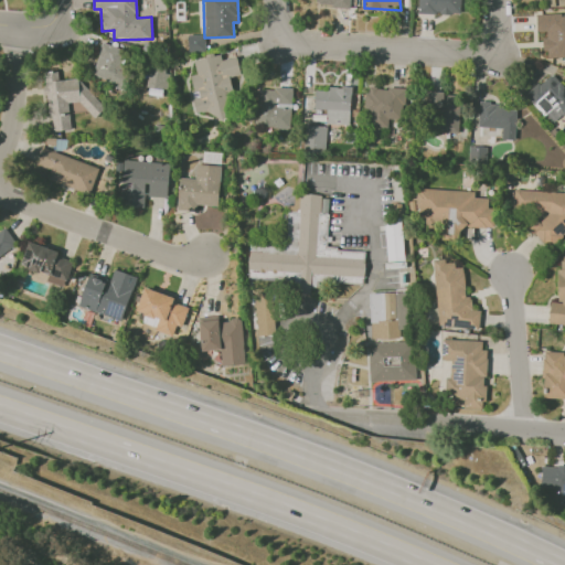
[(418,0),(419,13),(461,14),(460,0),(418,0)]
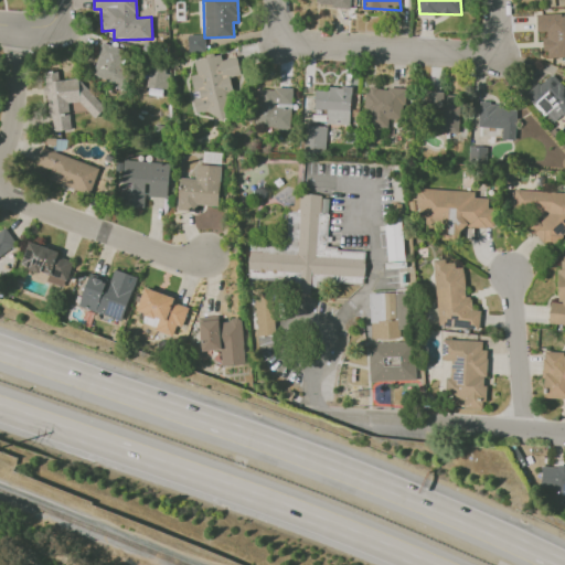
[(189,34),(189,51),(205,51),(204,34),(189,34)]
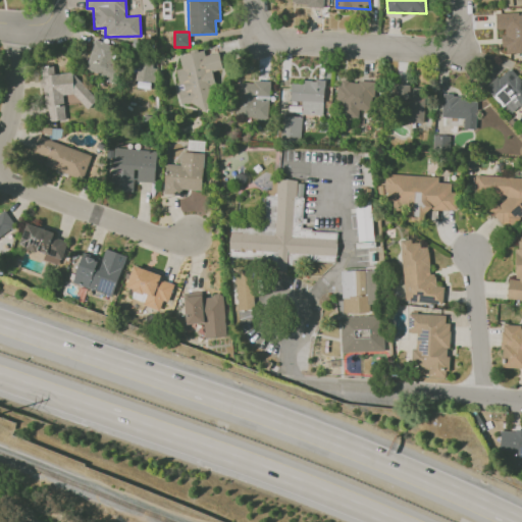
[(120,48),(95,39),(85,69),(109,79),(120,48)]
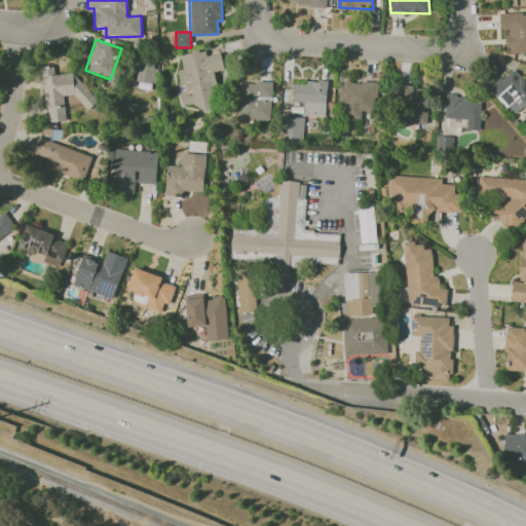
[(181,55),(183,69),(176,70),(184,109),(217,103),(211,72),(224,69),(220,52),(207,55),(205,50),(181,55)]
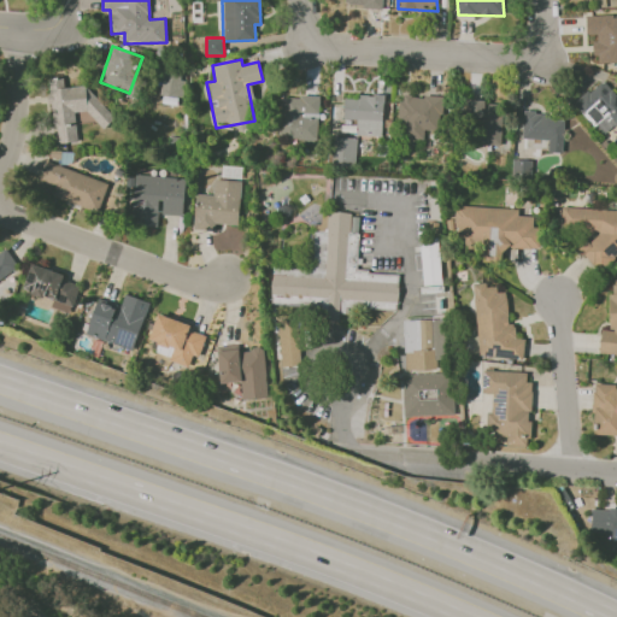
[(184,74),(164,70),(158,103),(178,106),(184,74)]
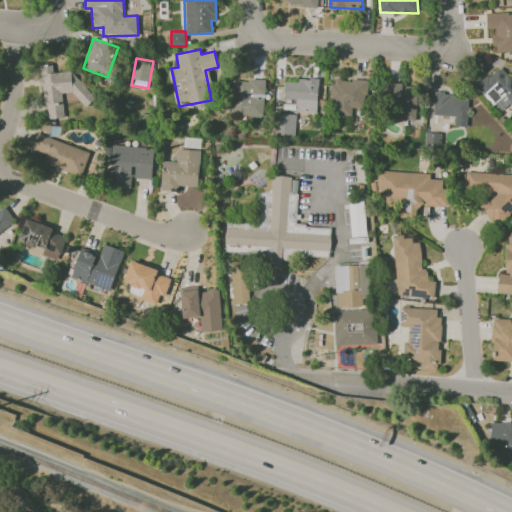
[(42,66),(53,65),(54,73),(72,72),(95,99),(86,107),(74,92),(63,93),(65,117),(50,118),(49,104),(45,104),(42,66)]
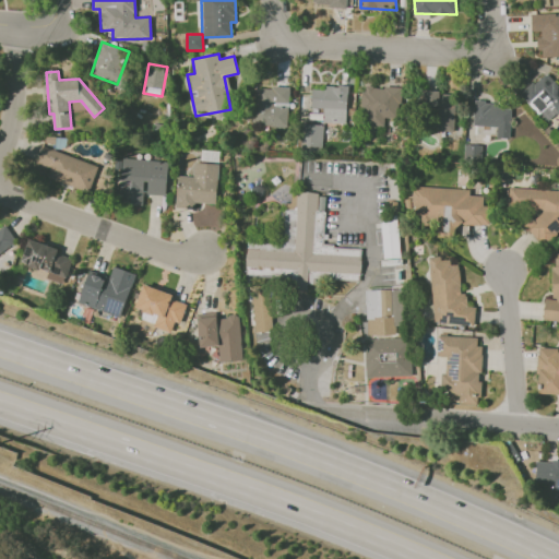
[(548,122),(558,111),(558,86),(545,72),(521,93),(548,122)]
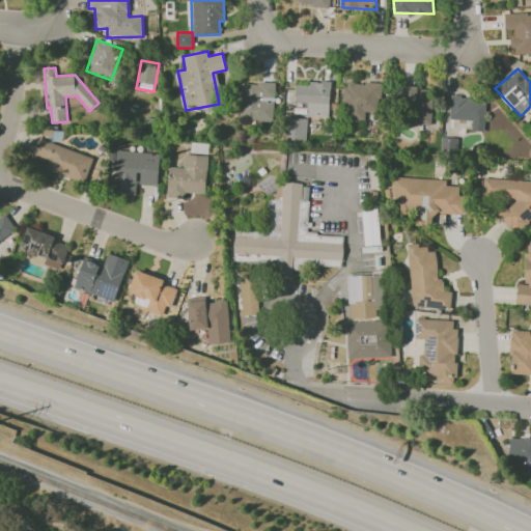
[(329,117),(330,82),(307,81),(307,85),(296,84),(295,103),(306,103),(306,116),(329,117)]
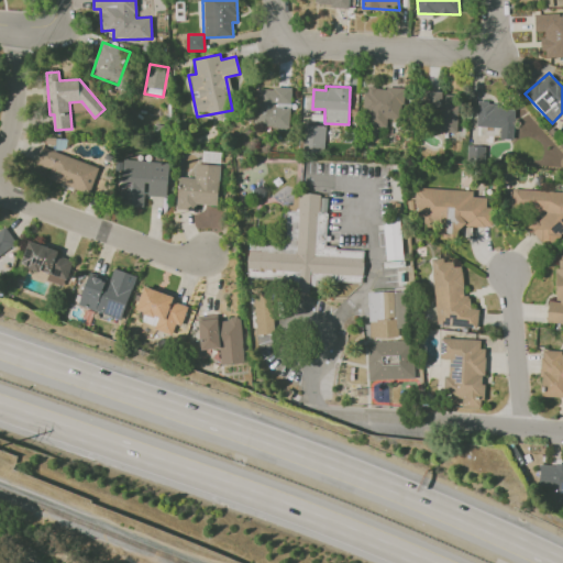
[(290,88),(255,87),(254,127),(289,127),(290,88)]
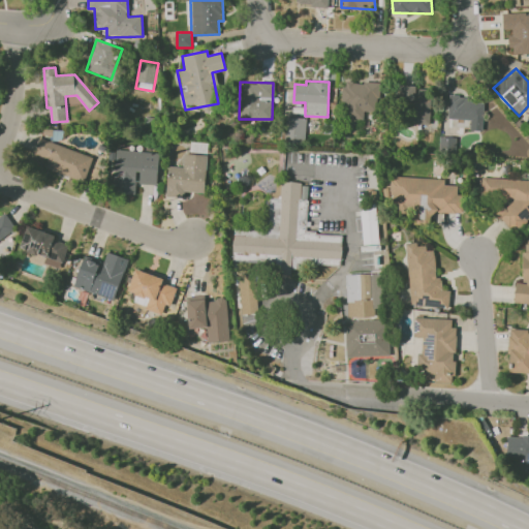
[(378,83),(343,82),(342,119),(363,120),(364,111),(377,112),(378,83)]
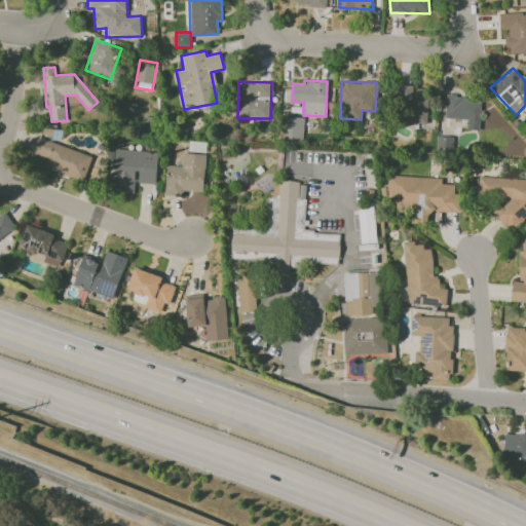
[(426,123),(428,87),(399,86),(398,122),(426,123)]
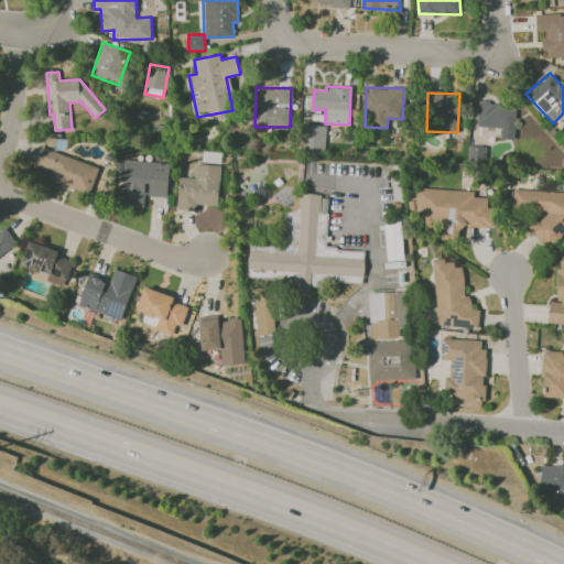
[(477,127),(501,128),(501,139),(514,139),(516,105),(478,104),(477,127)]
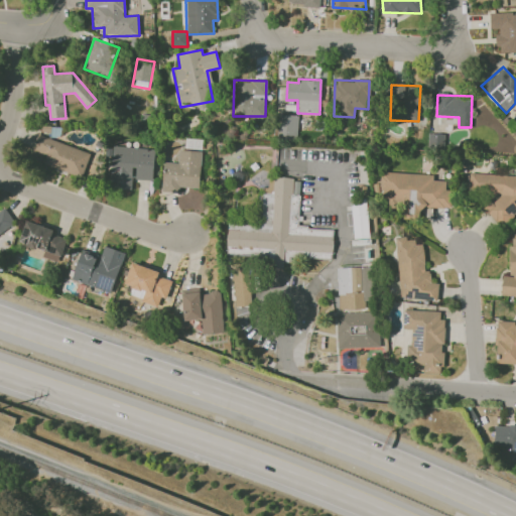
[(298,115),(278,114),(277,137),(297,138),(298,115)]
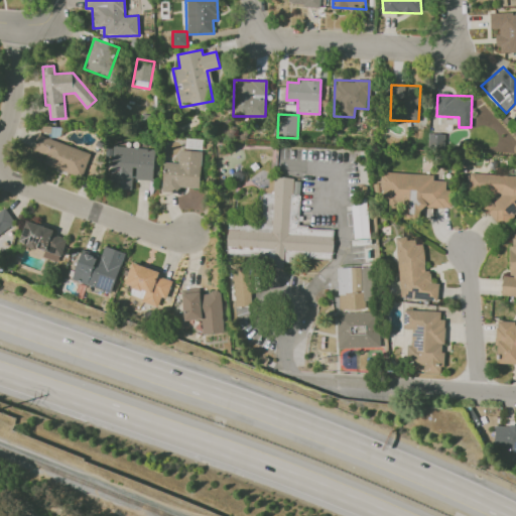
[(444,134),(428,134),(428,149),(444,149),(444,134)]
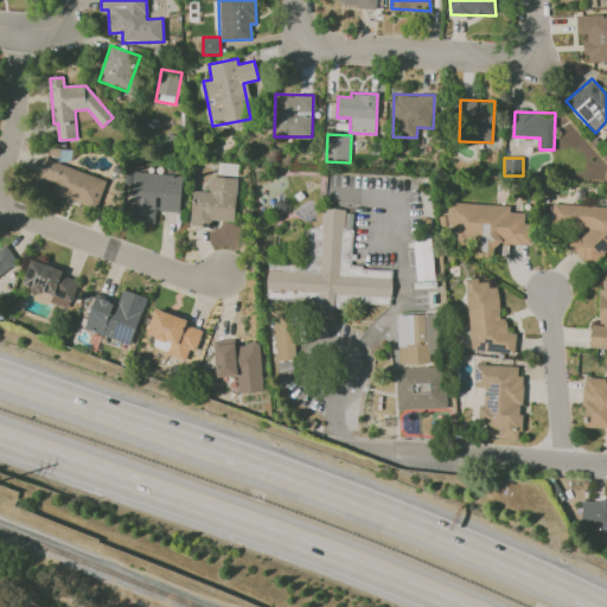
[(36,189),(97,208),(107,179),(45,159),(36,189)]
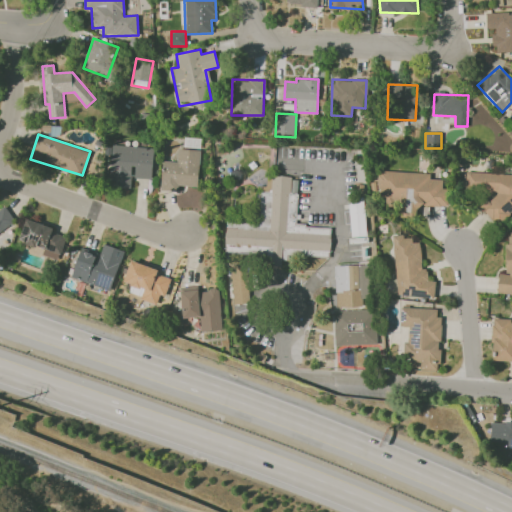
[(151,179),(154,148),(107,144),(104,185),(131,188),(132,177),(151,179)]
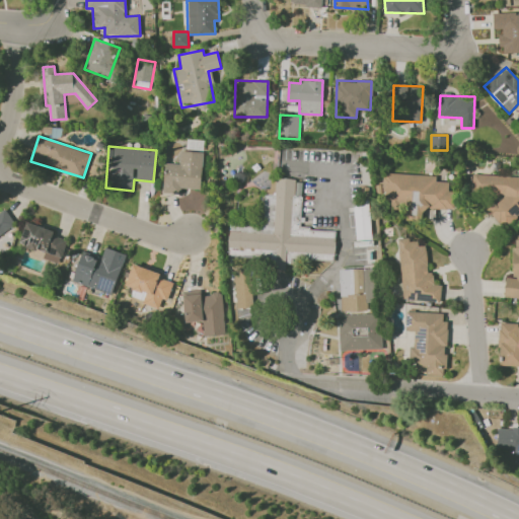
[(203,152),(180,150),(179,164),(164,162),(162,193),(179,194),(180,188),(200,190),(203,152)]
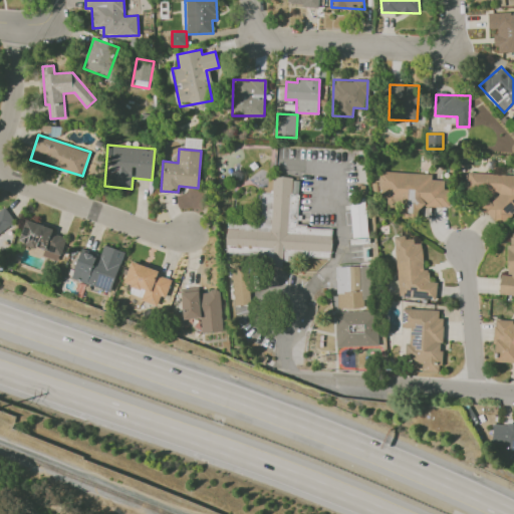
[(450,207),(450,190),(444,190),(444,180),(432,180),(432,173),(379,172),(379,206),(401,207),(401,217),(420,217),(420,207),(450,207)]
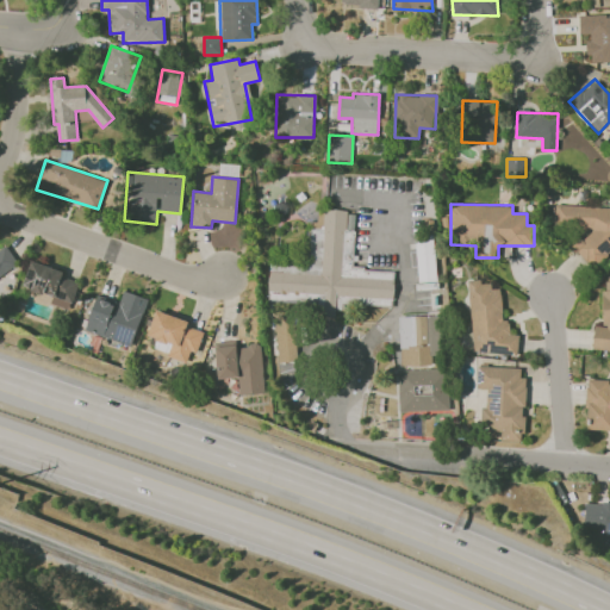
[(609,206),(555,205),(554,226),(587,228),(587,236),(571,235),(570,255),(590,256),(590,265),(607,266),(608,243),(609,243),(609,206)]
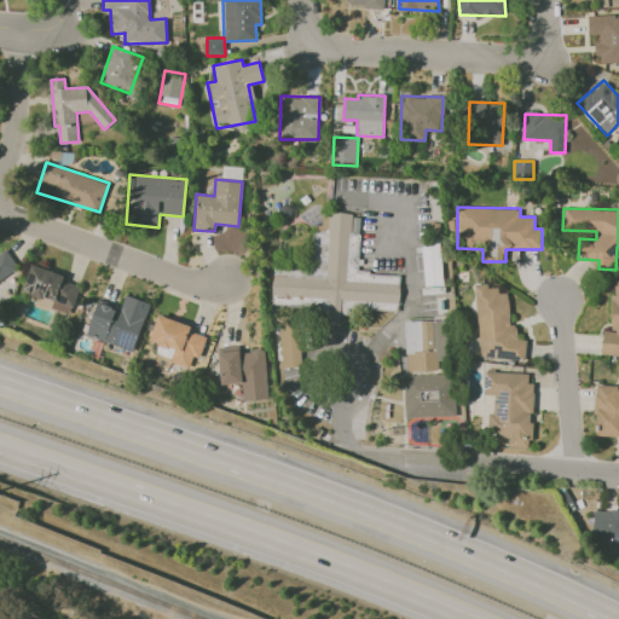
[(271,266),(268,304),(319,307),(319,313),(350,316),(350,308),(398,311),(399,276),(369,273),(369,271),(357,270),(360,218),(351,218),(351,214),(324,213),(323,225),(314,225),(311,268),(271,266)]
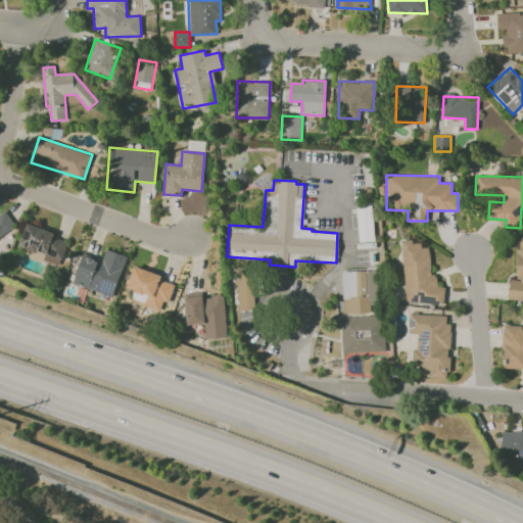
[(0,236),(15,227),(4,210),(0,212),(0,236)]
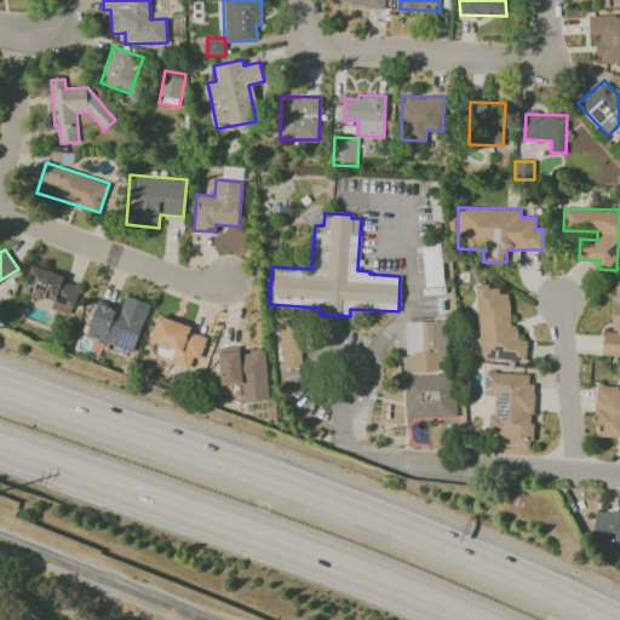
[(22,292),(53,302),(51,309),(70,315),(81,282),(30,267),(22,292)]
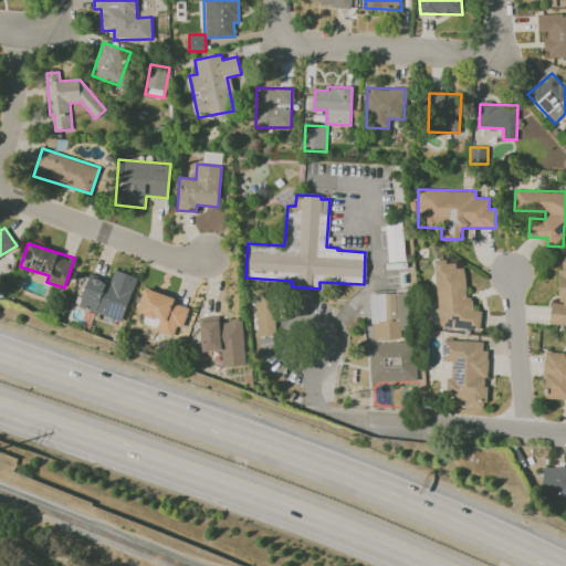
[(565,325),(565,254),(562,255),(563,269),(557,269),(559,302),(549,303),(551,326),(565,325)]
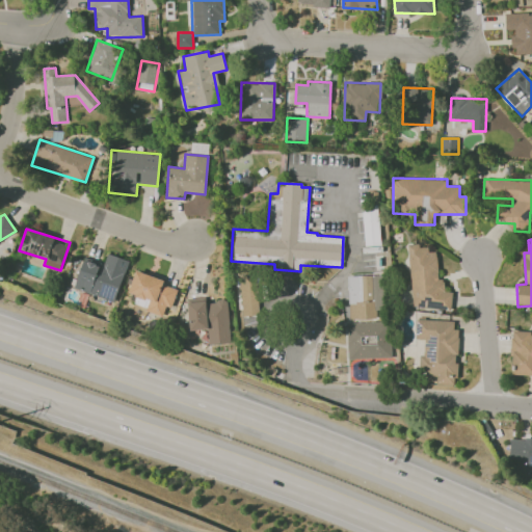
[(408,246),(413,311),(452,308),(451,292),(445,292),(444,280),(437,280),(436,251),(428,251),(428,244),(408,246)]
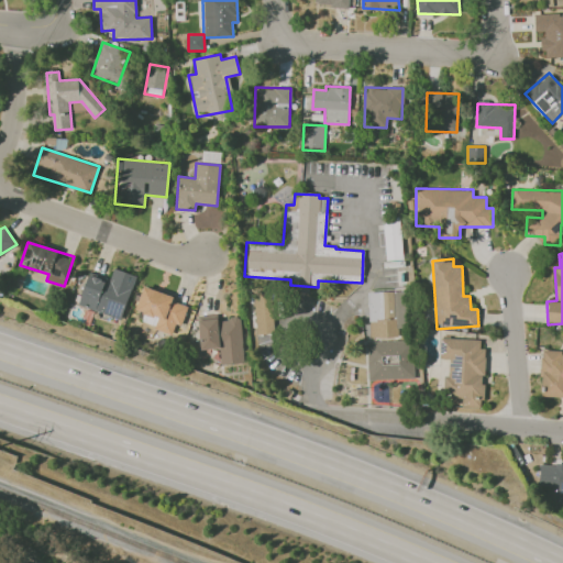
[(121,320),(136,276),(113,268),(109,282),(88,275),(78,305),(121,320)]
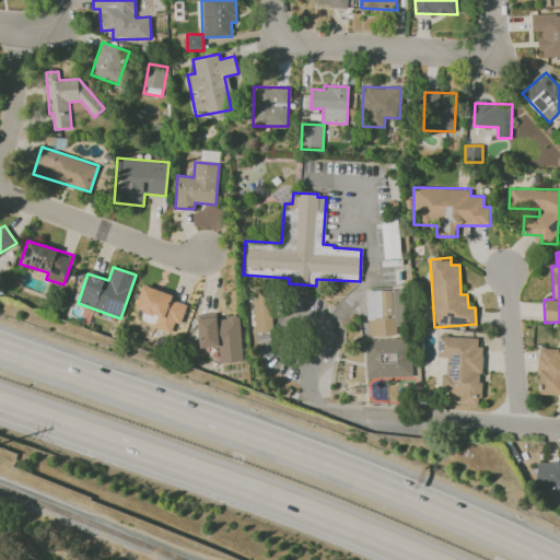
[(187,304),(173,300),(174,294),(142,284),(136,308),(143,311),(140,322),(172,331),(175,322),(181,324),(187,304)]
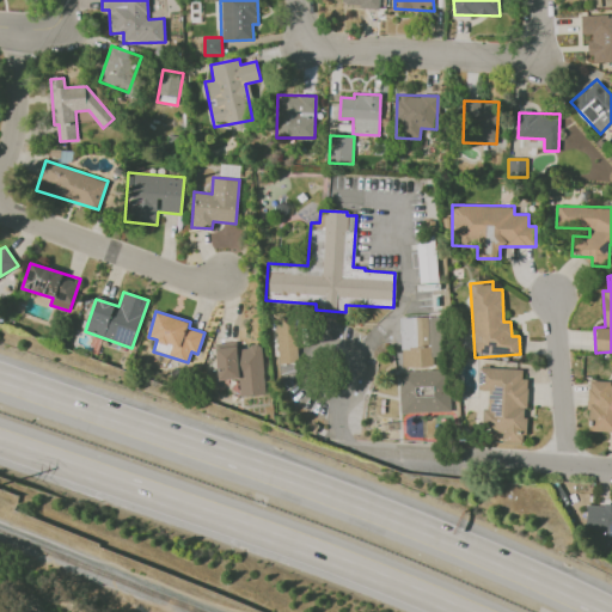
[(401,317),(403,366),(433,365),(433,356),(439,356),(439,369),(399,372),(399,392),(401,412),(450,410),(445,316),(401,317)]
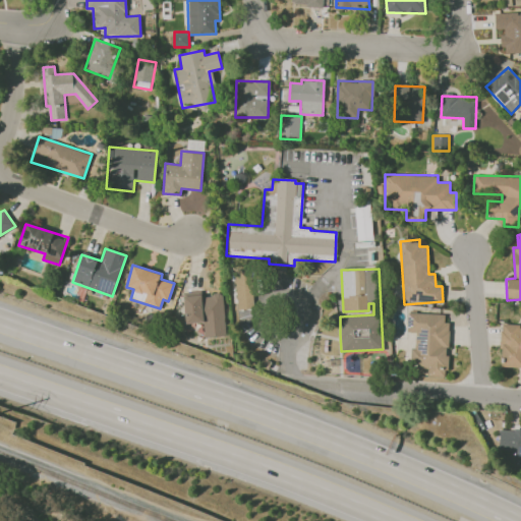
[(253,309),(251,270),(235,270),(237,309),(253,309)]
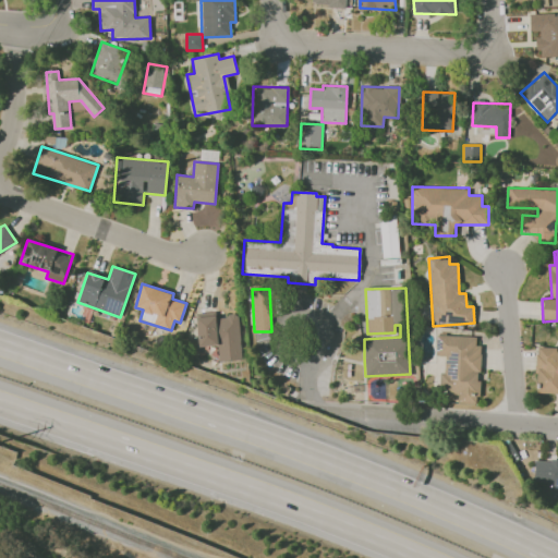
[(239,315),(216,316),(216,312),(197,313),(199,347),(219,344),(220,361),(242,360),(239,315)]
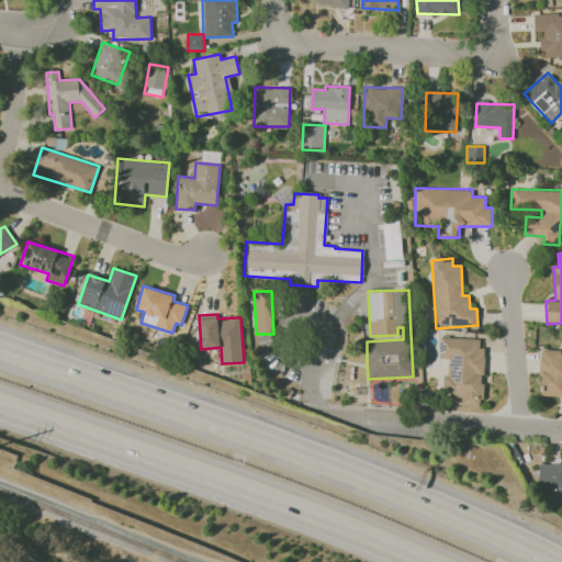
[(483,339),(440,337),(439,359),(449,359),(448,375),(444,375),(442,396),(451,396),(451,401),(461,401),(461,405),(481,406),(483,339)]
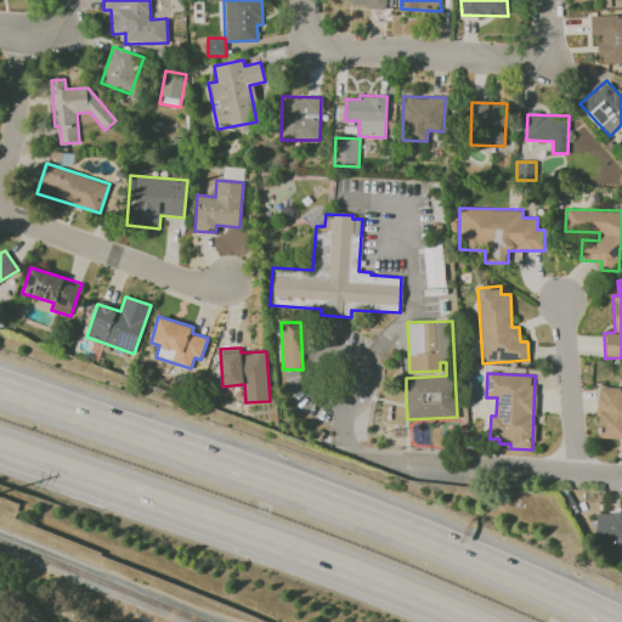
[(621,389),(599,389),(598,437),(621,437),(621,389)]
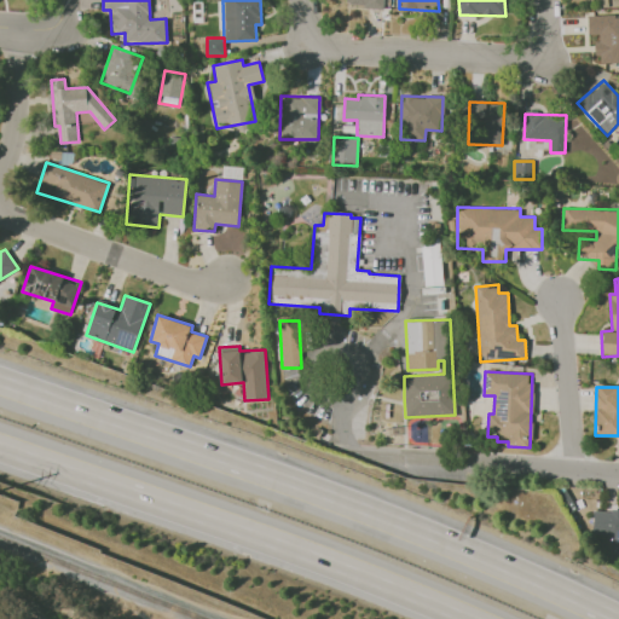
[(618,542),(618,510),(593,510),(591,542),(618,542)]
